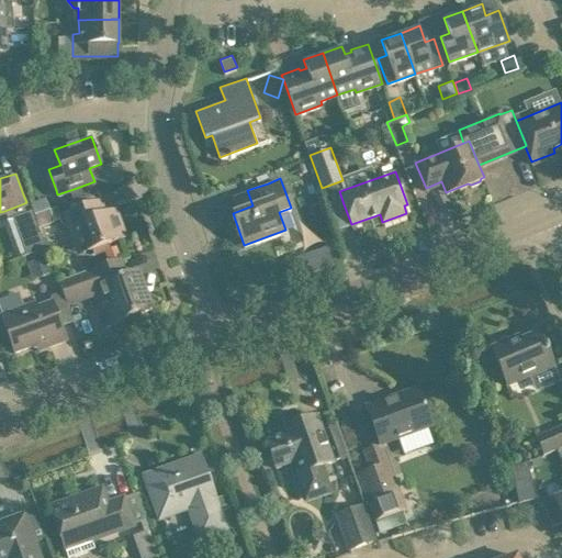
[(74,189),(70,190),(74,199),(98,190),(94,181),(74,189)]
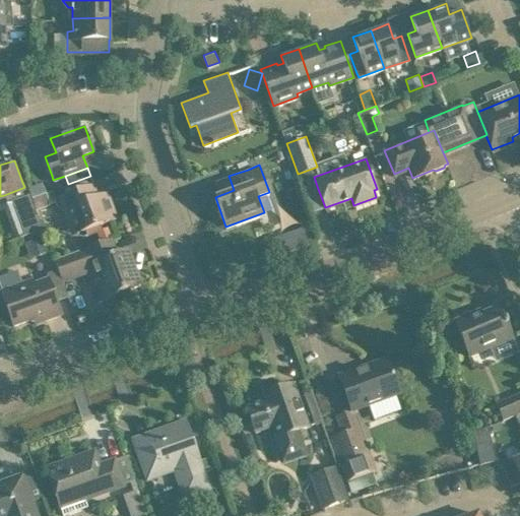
[(46,192),(31,197),(36,207),(56,201),(58,206),(61,204),(67,219),(78,215),(83,230),(117,216),(108,192),(98,196),(93,184),(90,176),(68,184),(46,192)]
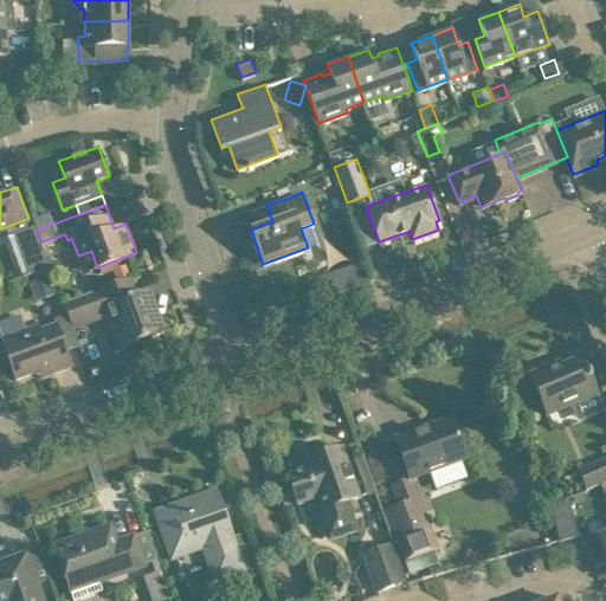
[(36,225),(37,230),(53,224),(49,211),(32,217),(36,225)]
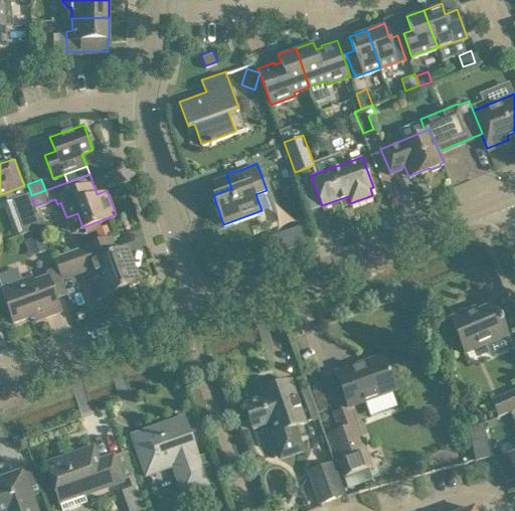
[(22,186),(4,193),(7,199),(14,196),(26,230),(42,224),(35,205),(31,195),(30,191),(24,193),(22,186)]
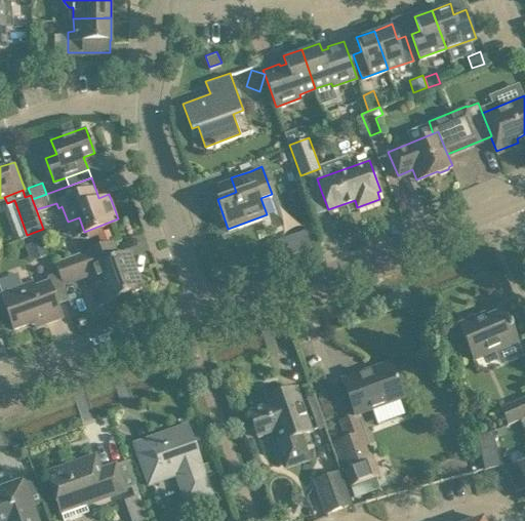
[(97,231),(101,241),(116,235),(113,226),(97,231)]
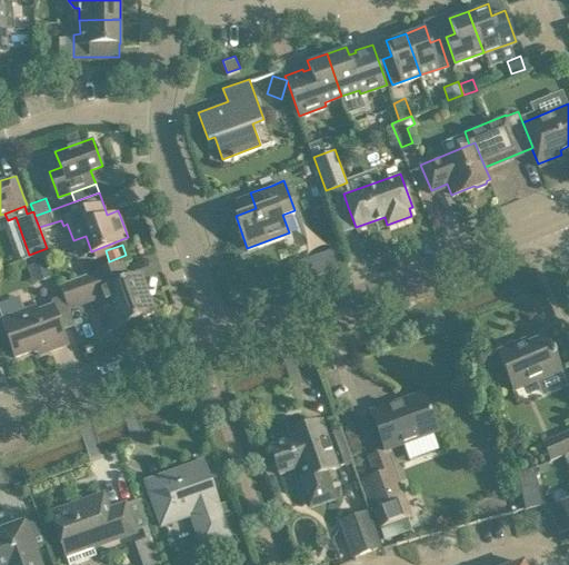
[(340,250),(330,255),(335,267),(345,264),(340,250)]
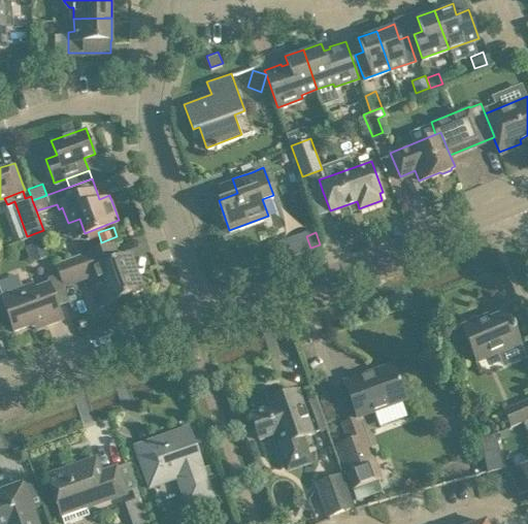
[(34,240),(40,257),(50,254),(43,237),(34,240)]
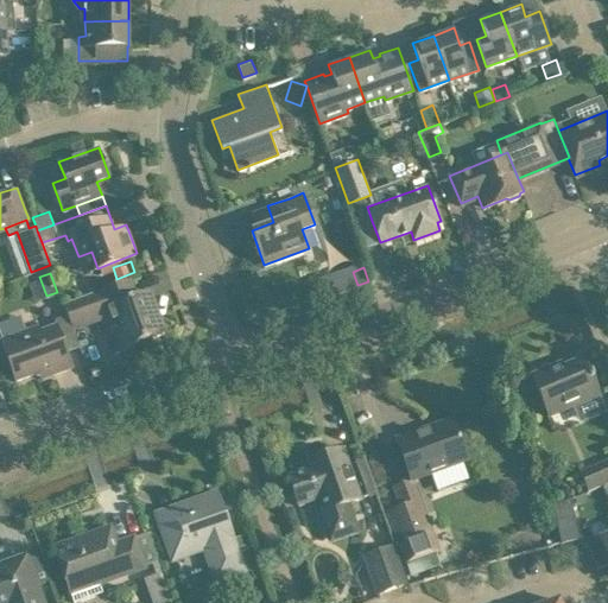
[(130,278),(107,286),(63,302),(73,329),(107,317),(118,348),(165,330),(150,290),(137,296),(130,278)]
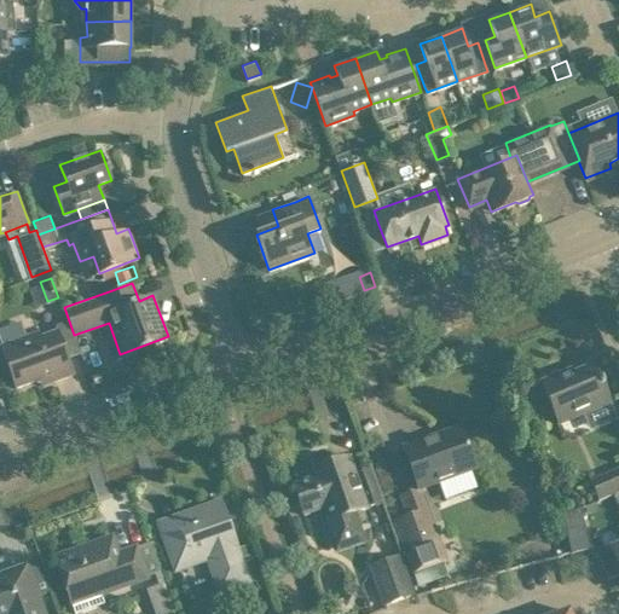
[(0,326),(0,337),(3,345),(1,345),(16,386),(51,372),(53,378),(73,371),(64,348),(57,330),(40,336),(38,331),(27,335),(21,319),(0,326)]
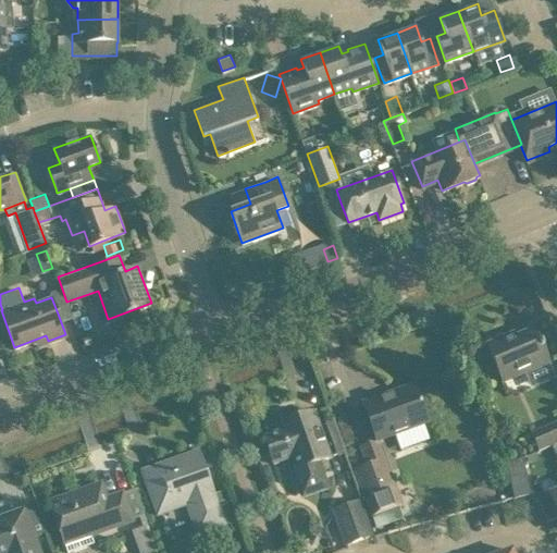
[(533,328),(517,335),(516,331),(486,343),(490,352),(502,379),(549,358),(542,341),(539,342),(533,328)]
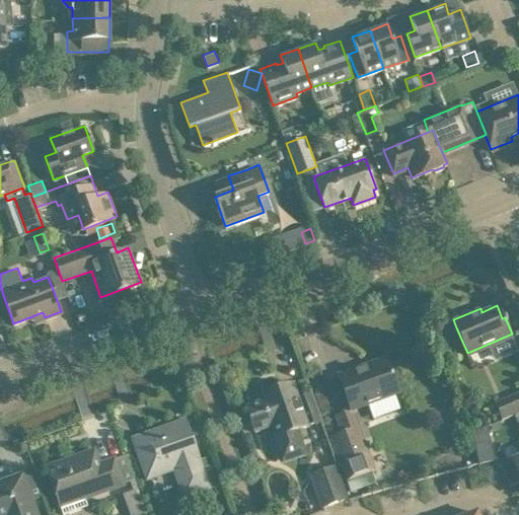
[(453,319),(439,325),(443,334),(456,327),(453,319)]
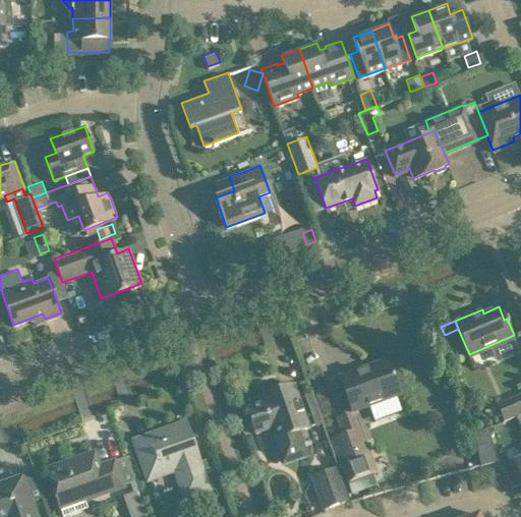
[(340,375),(347,394),(352,409),(400,392),(394,377),(387,357),(340,375)]
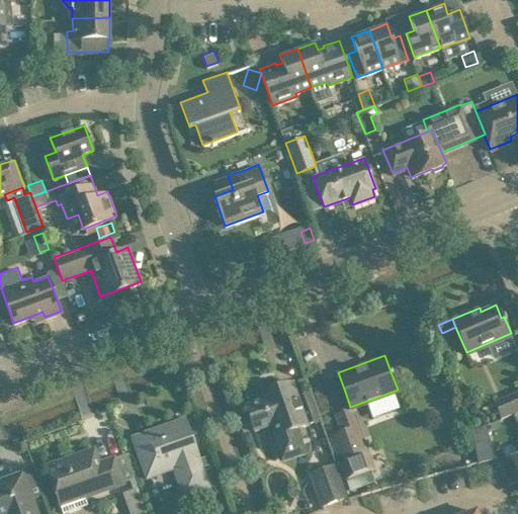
[(311,390),(297,395),(293,380),(260,393),(262,398),(246,404),(249,413),(251,420),(254,429),(267,424),(280,460),(307,451),(298,426),(308,423),(321,418),(311,390)]
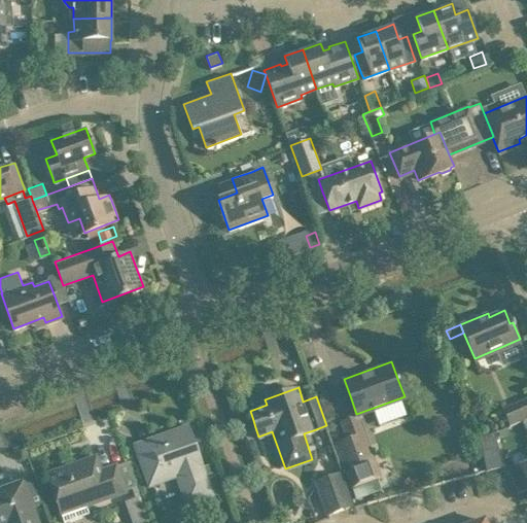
[(526,395),(502,407),(510,424),(522,419),(526,416),(526,395)]
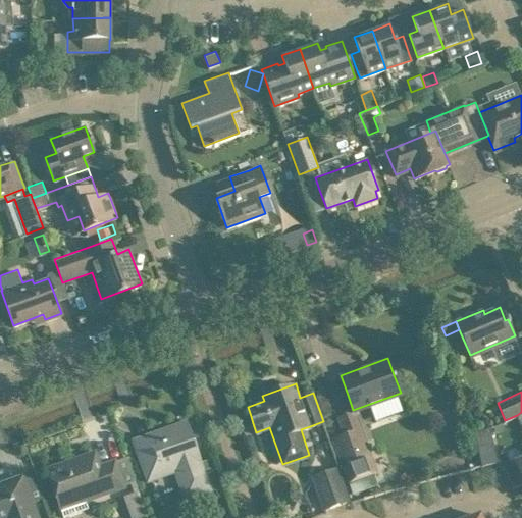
[(251,416),(240,420),(242,427),(253,423),(251,416)]
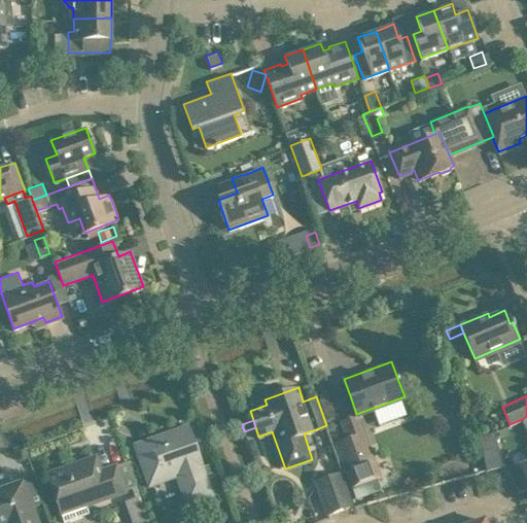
[(188,424),(135,444),(141,462),(149,485),(177,475),(187,503),(194,501),(212,494),(222,491),(212,462),(204,465),(188,424)]
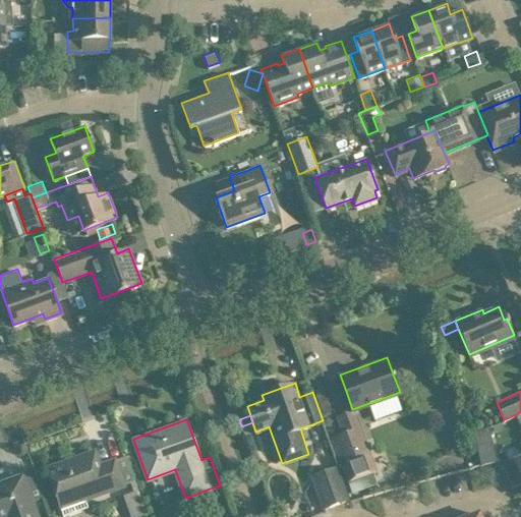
[(359,426),(344,433),(332,437),(348,480),(370,472),(368,467),(373,465),(359,426)]
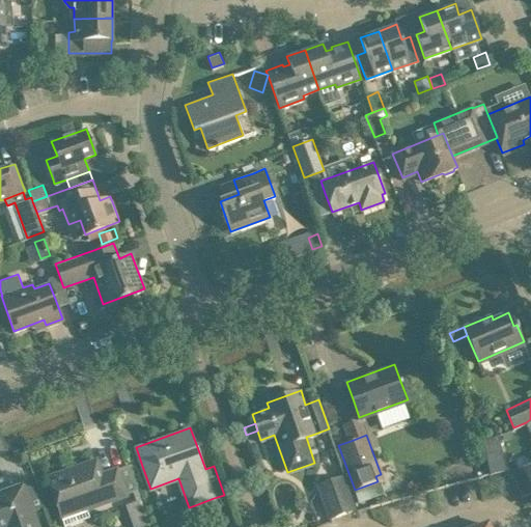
[(482,441),(490,470),(491,473),(506,469),(498,435),(482,441)]
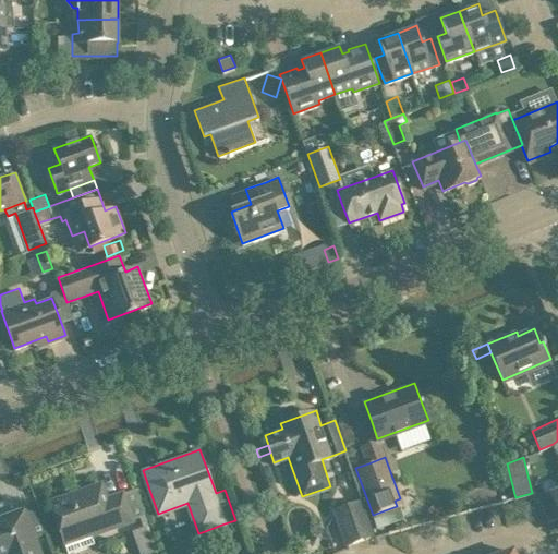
[(49,501),(64,543),(68,552),(94,543),(91,533),(132,519),(122,492),(107,497),(101,482),(49,501)]
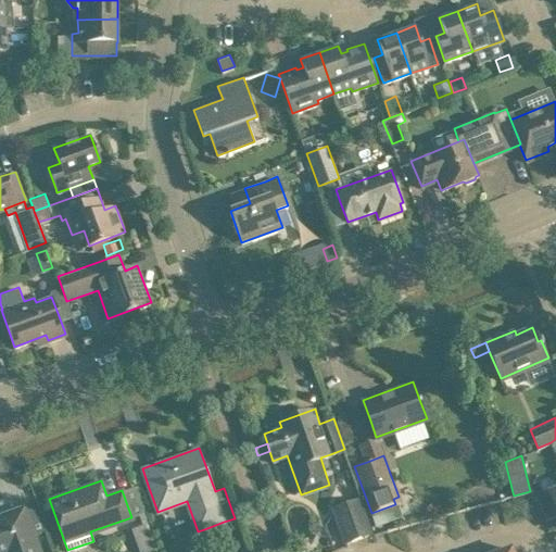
[(555,488),(548,491),(536,497),(546,518),(555,514),(555,488)]
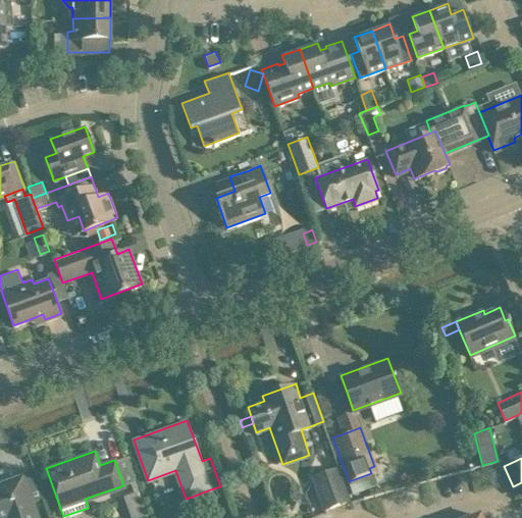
[(313,476),(324,508),(348,500),(336,468),(313,476)]
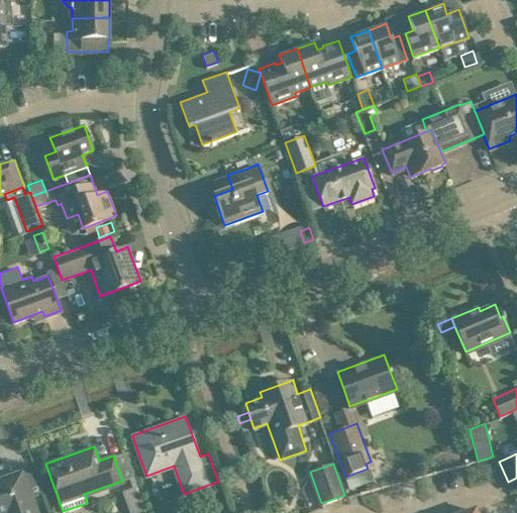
[(36,468),(28,470),(34,491),(42,488),(36,468)]
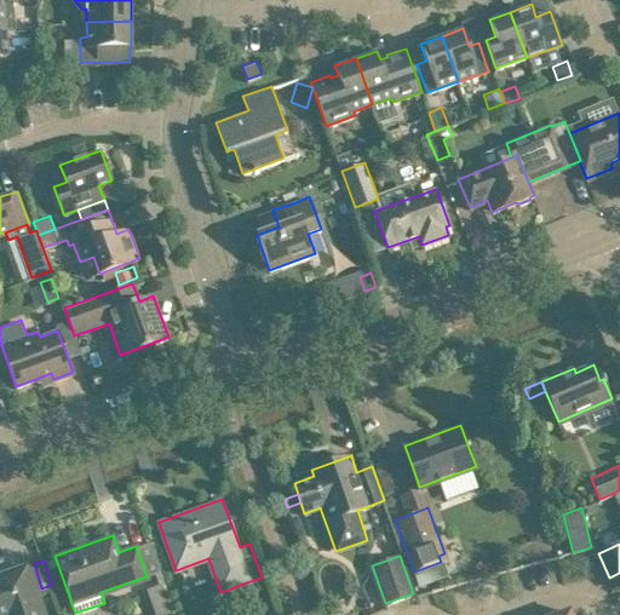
[(0,576),(0,614),(45,614),(27,563),(4,572),(5,575),(0,576)]
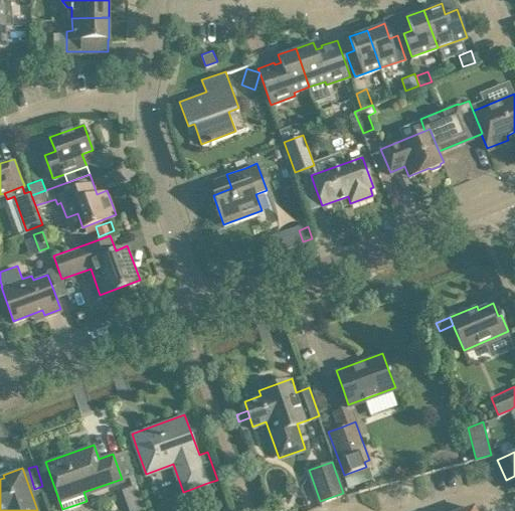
[(135,484),(123,488),(126,497),(138,492),(135,484)]
